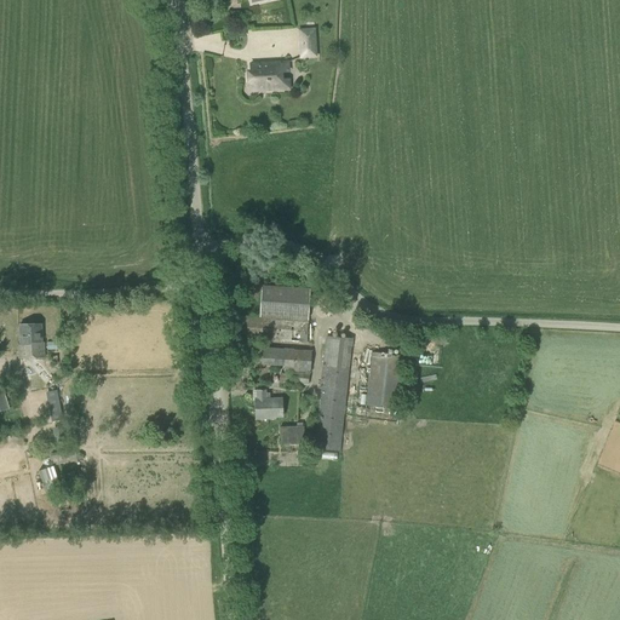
[(299,58),(317,58),(316,28),(298,29),(299,58)]
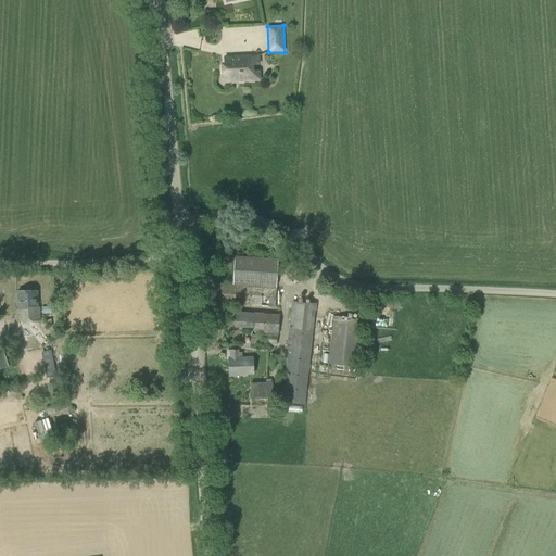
[(223,75),(225,75),(226,81),(258,79),(258,72),(252,72),(252,65),(258,64),(257,57),(224,58),(225,65),(222,65),(223,75)]
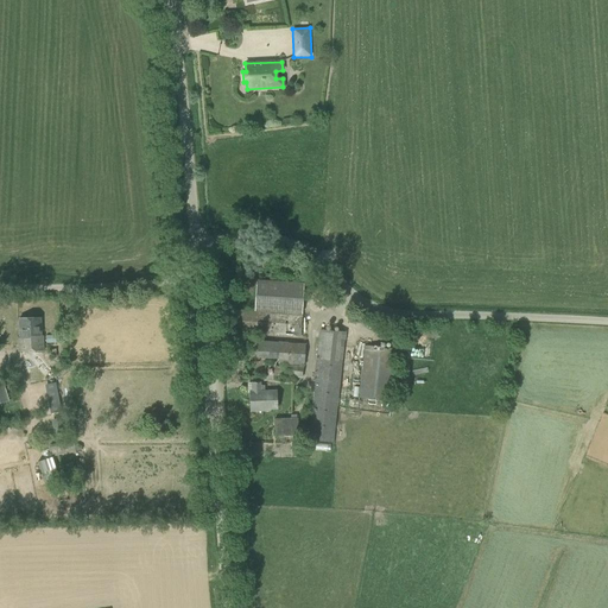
[(304,285),(257,283),(255,311),(230,310),(229,333),(302,337),(302,314),(304,285)]
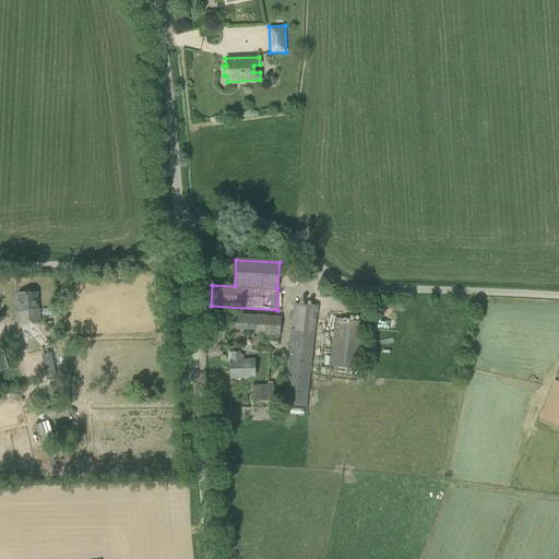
[(18,311),(16,311),(16,323),(40,323),(39,309),(38,309),(37,293),(18,294),(18,311)]
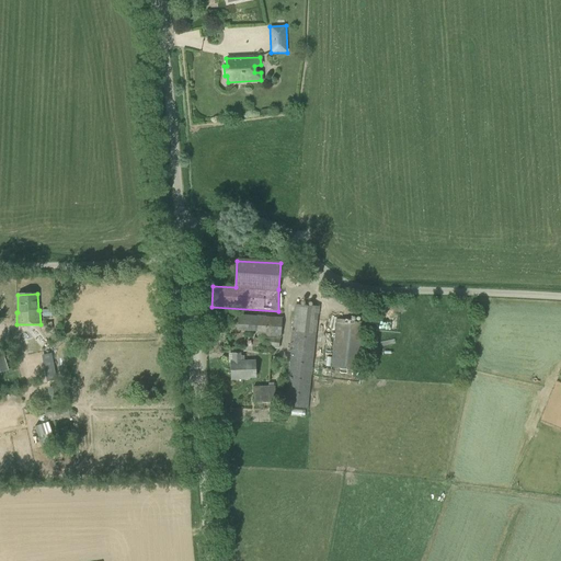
[(288,352),(292,353),(285,407),(308,409),(320,307),(295,305),(288,352)]
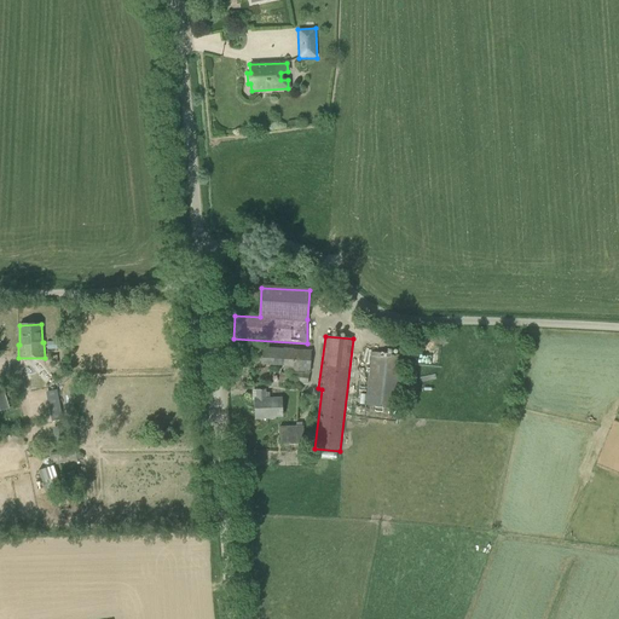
[(262,360),(283,364),(283,372),(279,372),(278,382),(307,386),(310,372),(312,351),(284,348),(264,347),(262,360)]
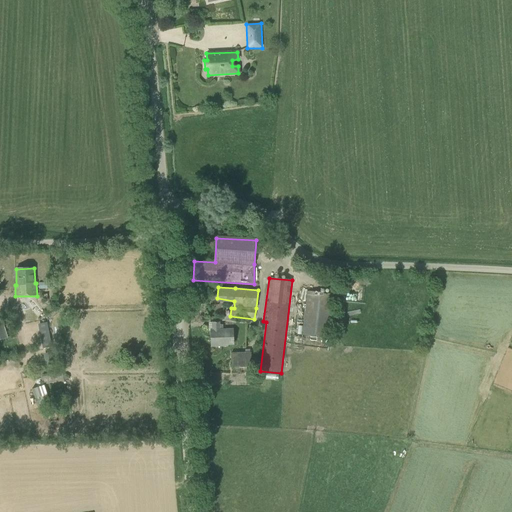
[(334,294),(307,291),(302,336),(303,336),(329,338),(334,294)]
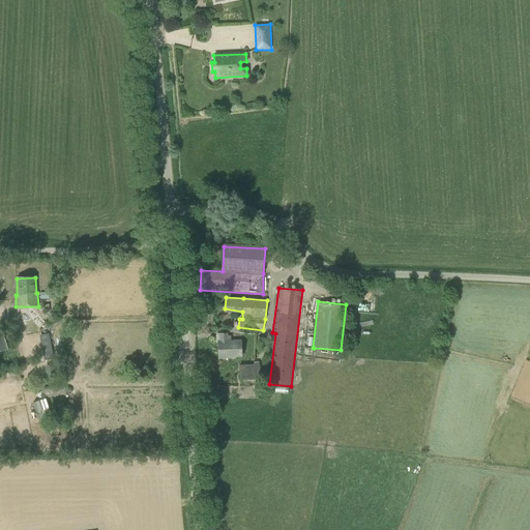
[(50,332),(41,334),(43,351),(53,349),(50,332)]
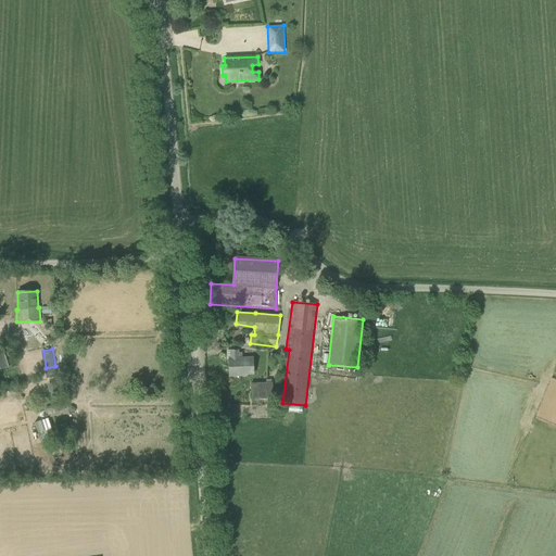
[(239,350),(230,351),(229,358),(228,359),(229,376),(242,376),(242,375),(253,374),(252,357),(239,358),(239,350)]
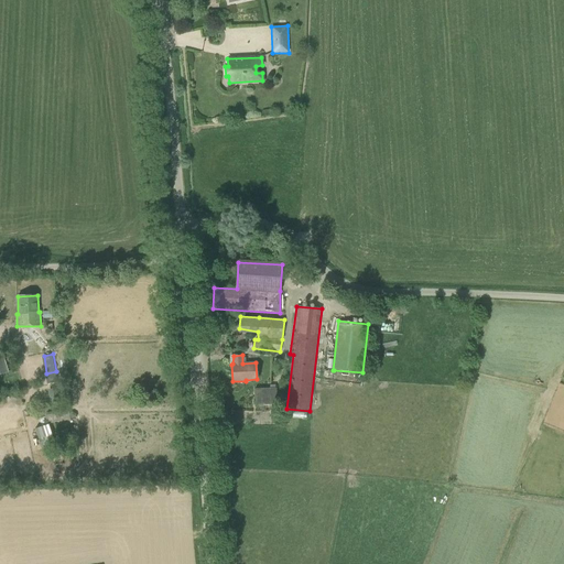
[(56,388),(49,390),(51,403),(58,401),(56,388)]
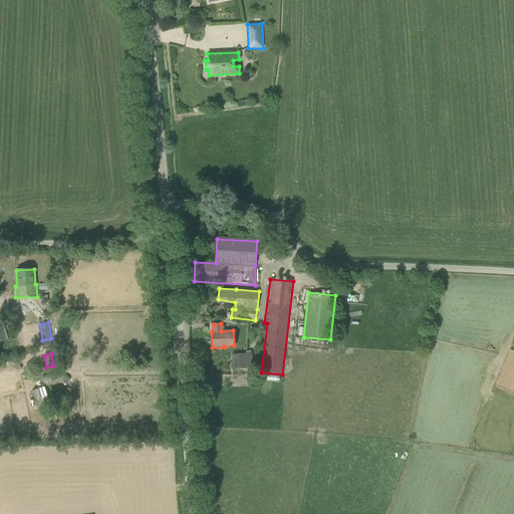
[(251,353),(232,354),(233,369),(252,368),(251,353)]
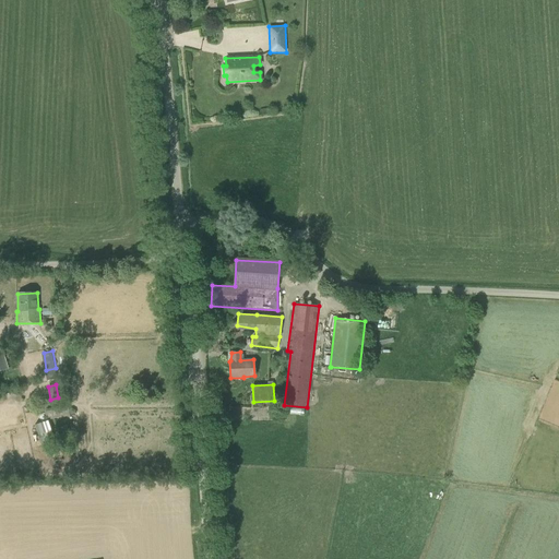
[(70,403),(67,388),(58,390),(60,404),(70,403)]
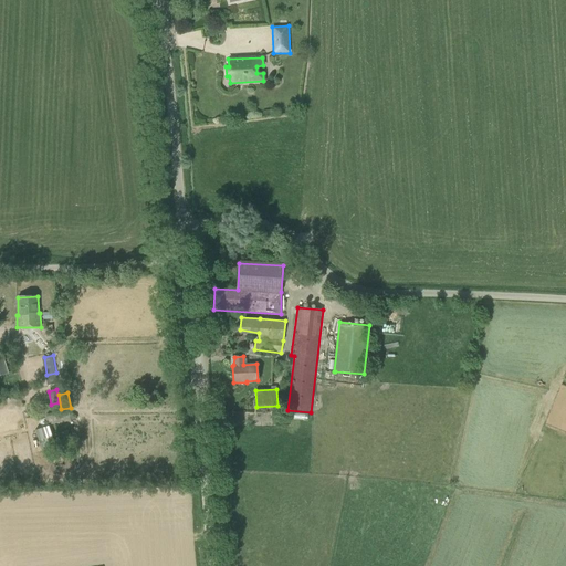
[(45,417),(46,426),(71,421),(69,412),(45,417)]
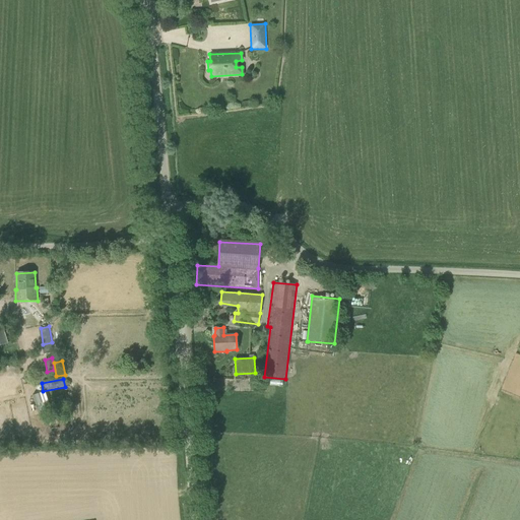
[(45,392),(33,396),(39,415),(46,413),(68,407),(64,395),(62,396),(47,400),(45,392)]
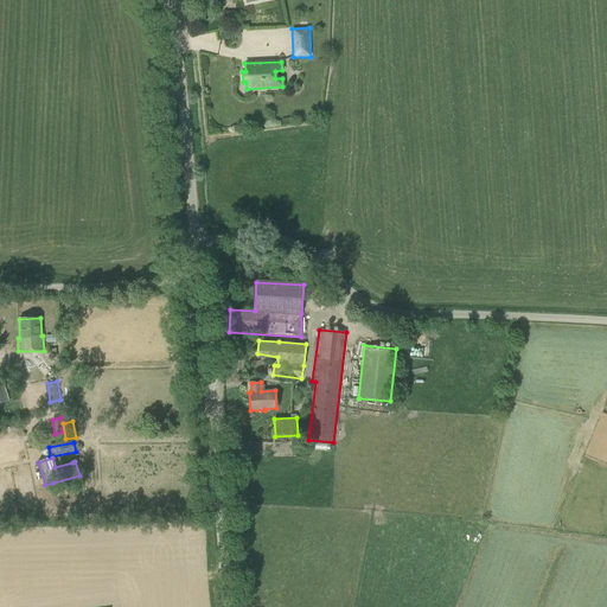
All buildings are outlined.
